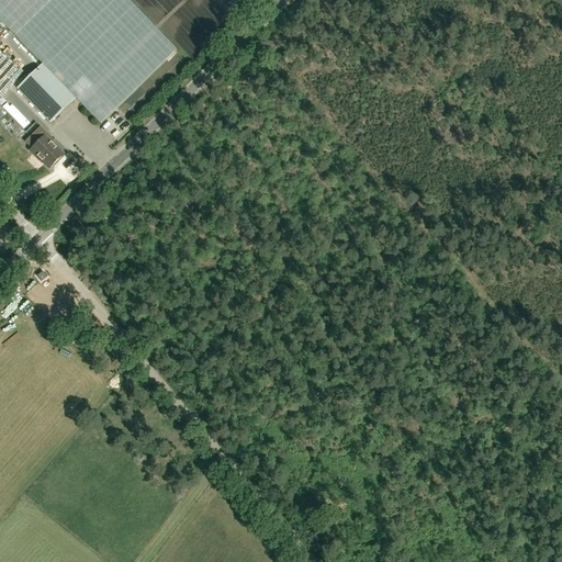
[(101,124),(176,51),(126,0),(0,0),(0,20),(43,64),(17,89),(51,123),(76,99),(101,124)]
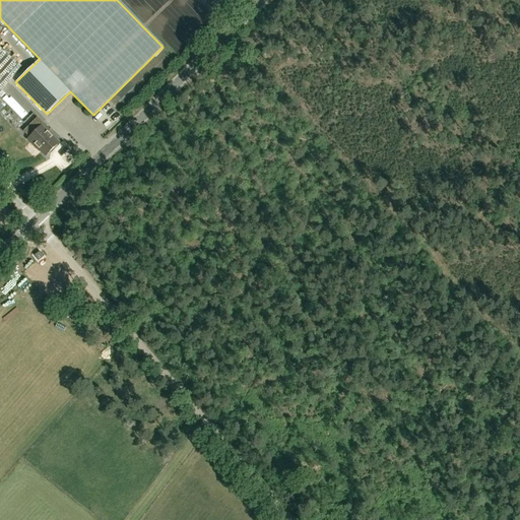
[(230,0),(201,0),(214,14),(230,0)]
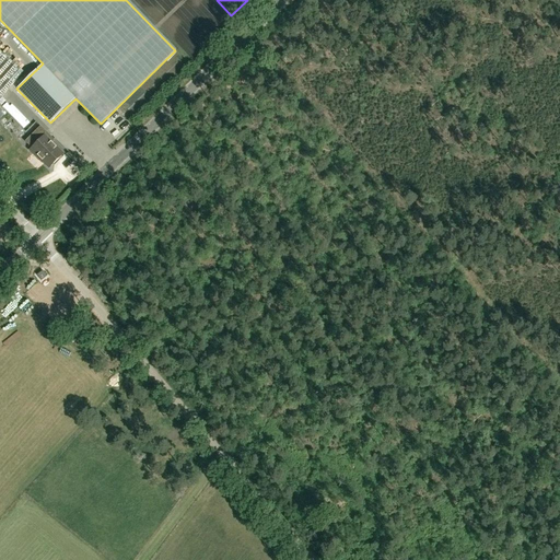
[(0,96),(23,71),(0,51),(0,96)]
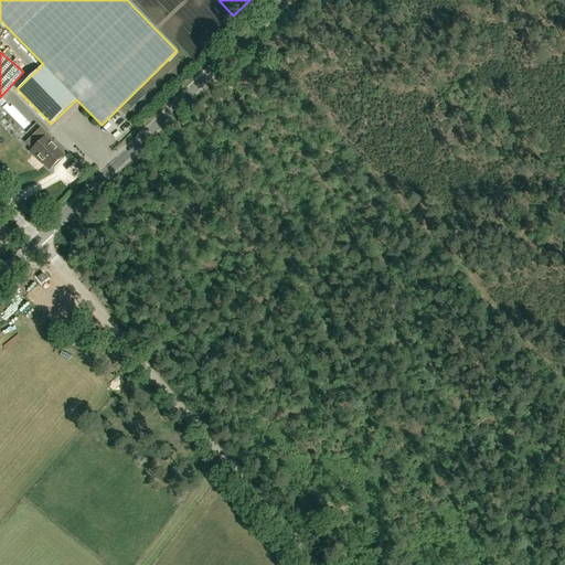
[(0,114),(0,132),(12,120),(2,112),(0,114)]
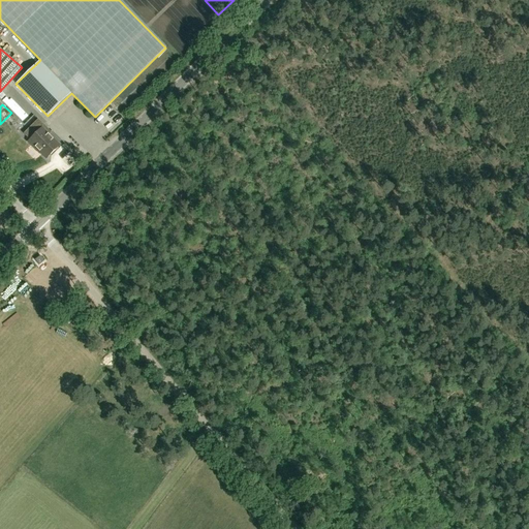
[(47,159),(59,146),(42,128),(29,142),(47,159)]
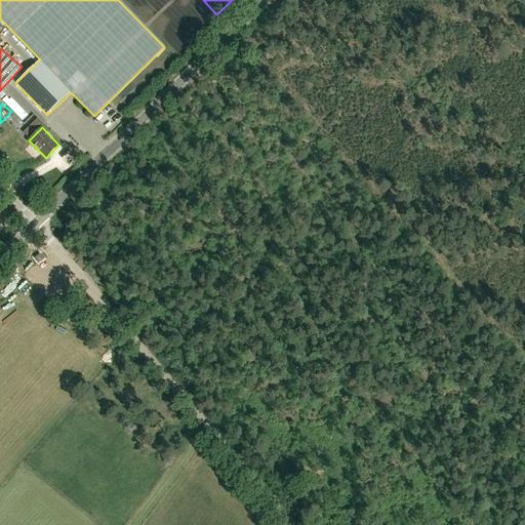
[(43,258),(39,253),(39,254),(34,258),(39,264),(43,258)]
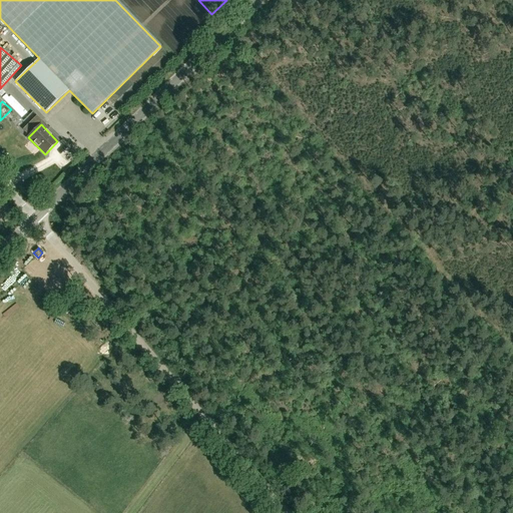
All buildings are outlined.
